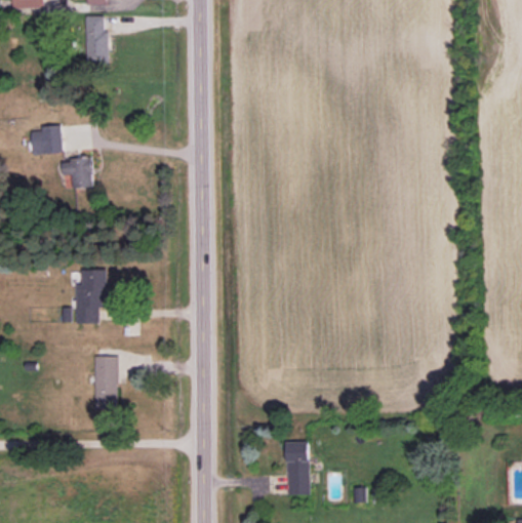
[(107,28),(103,28),(103,13),(83,13),(84,61),(107,59),(107,28)]
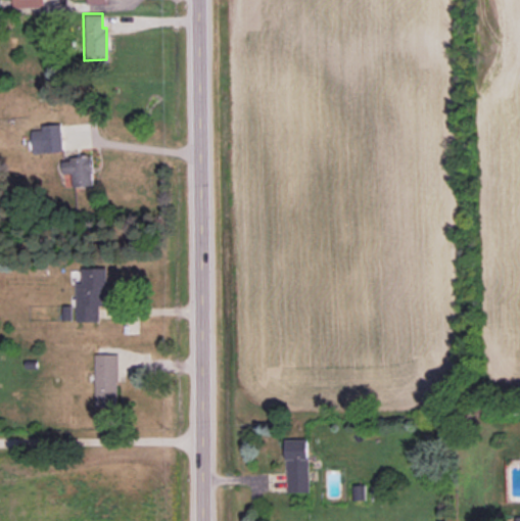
[(60,150),(59,122),(39,123),(39,128),(30,129),(30,151),(60,150)]
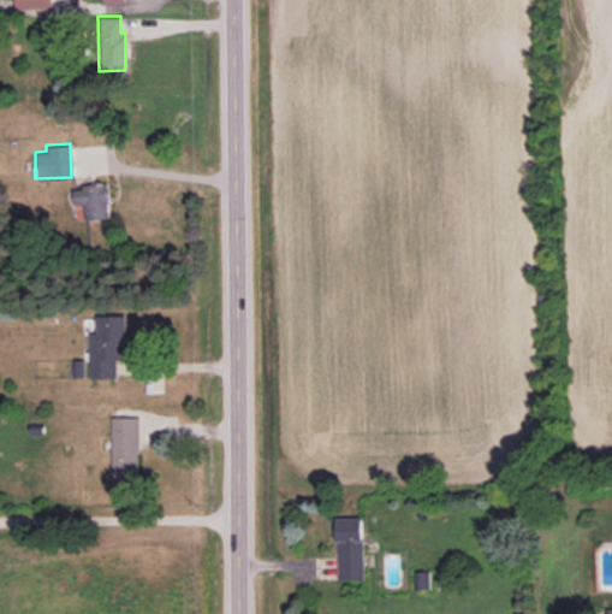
[(107,217),(106,183),(71,184),(71,202),(82,202),(83,218),(107,217)]
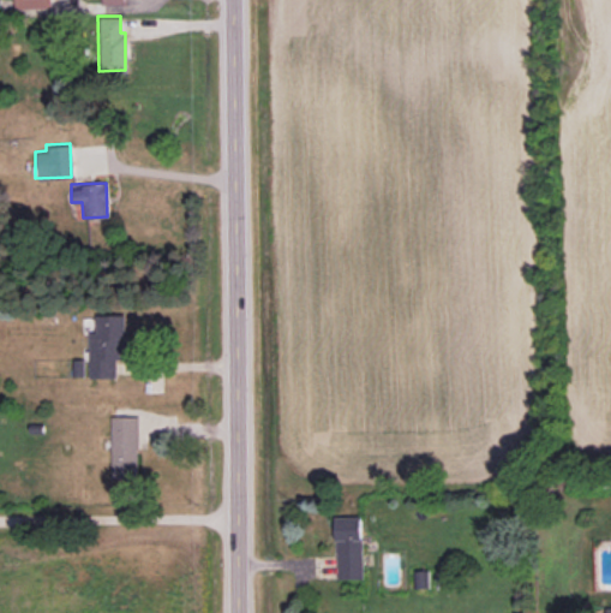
[(87,331),(88,376),(114,375),(114,357),(124,357),(124,313),(94,313),(94,331),(87,331)]
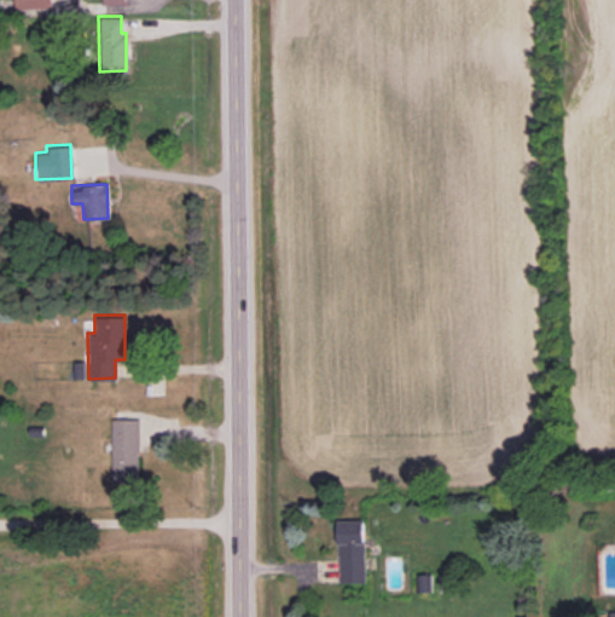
[(110,478),(138,479),(138,417),(110,416),(110,478)]
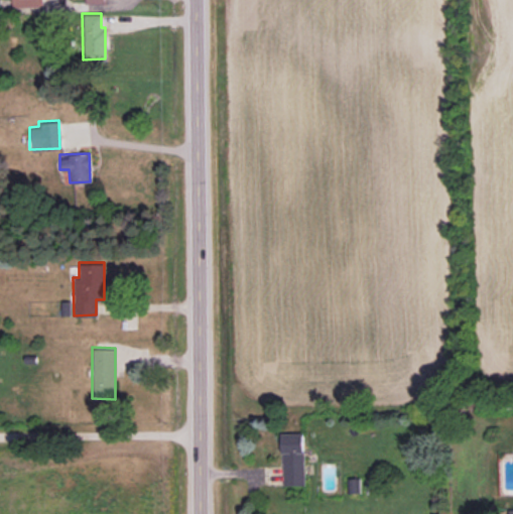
[(302,484),(301,431),(280,431),(280,484),(302,484)]
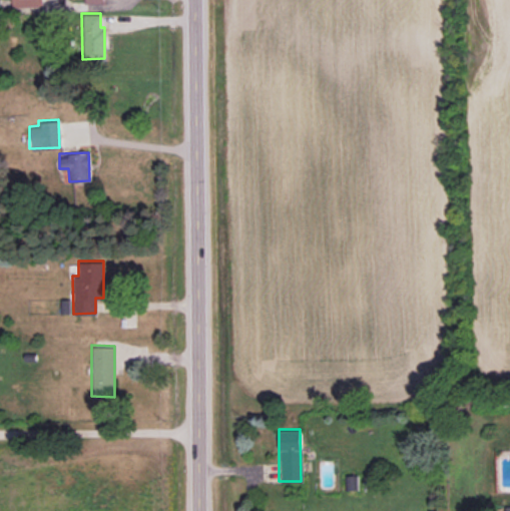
All buildings are outlined.
